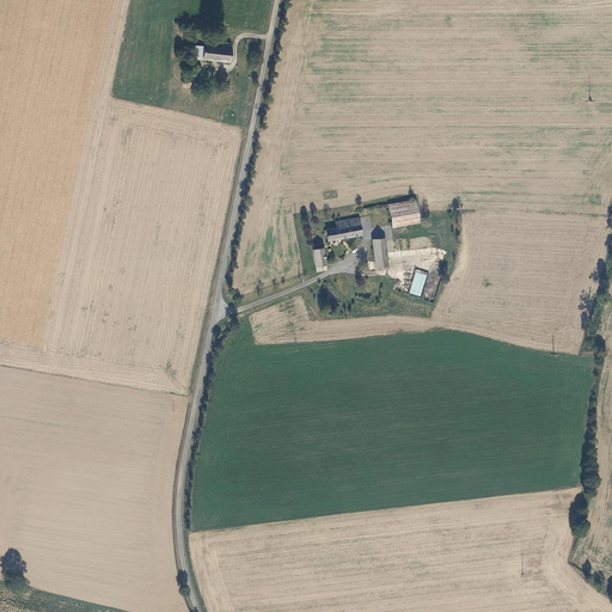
[(231,43),(220,42),(220,47),(203,46),(202,54),(199,54),(197,60),(230,62),(231,48),(230,48),(231,43)]
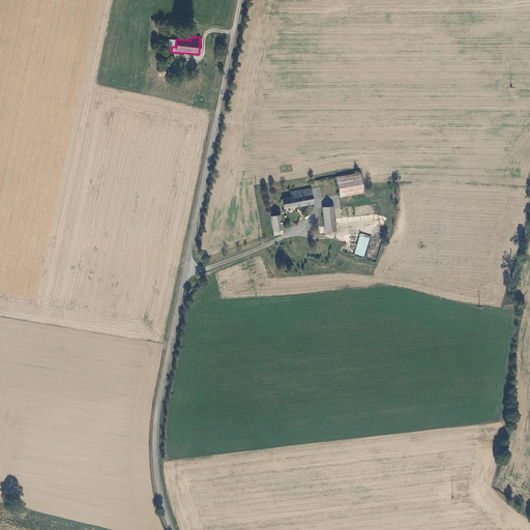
[(340,194),(363,190),(360,173),(337,176),(340,194)]
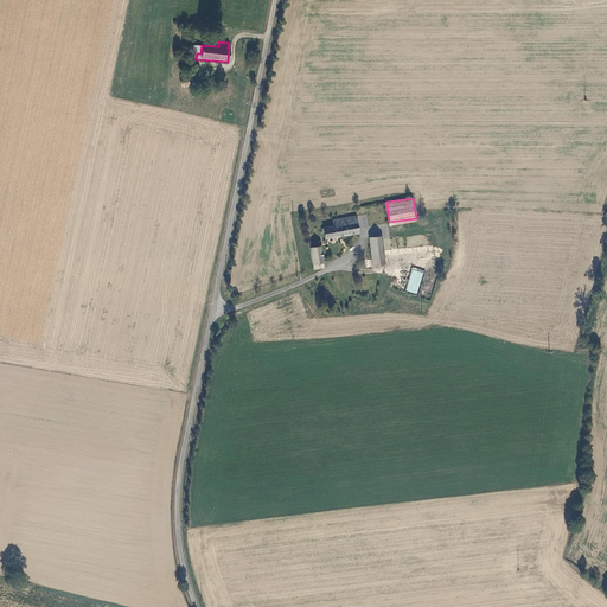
[(359,230),(357,216),(333,219),(334,225),(324,227),(325,237),(359,232),(359,230)]
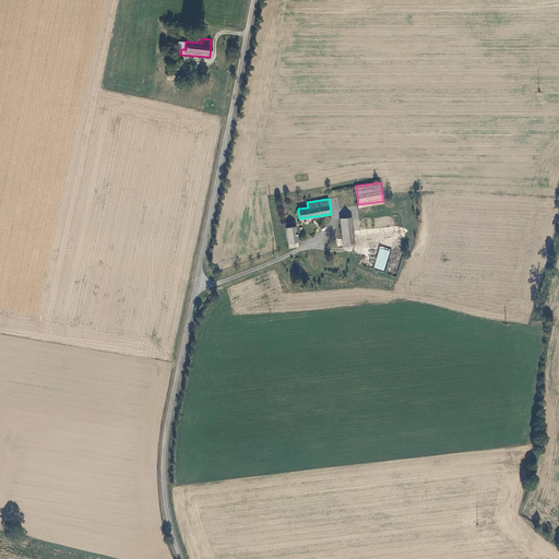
[(351,221),(352,232),(394,226),(392,216),(351,221)]
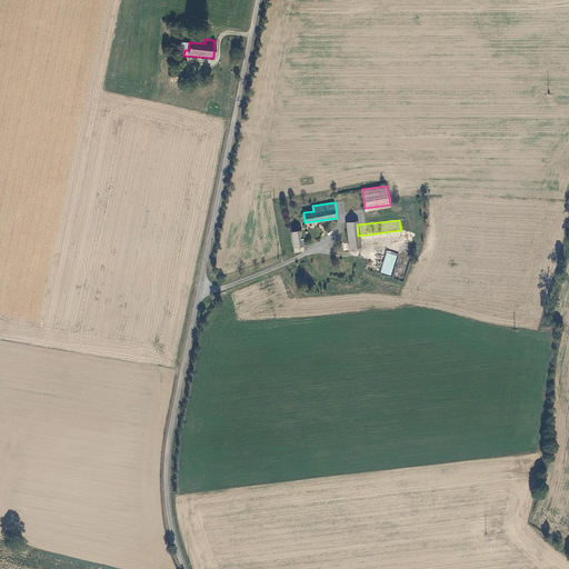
[(360,248),(358,236),(357,225),(357,221),(346,222),(348,243),(341,243),(342,251),(349,250),(349,249),(360,248)]
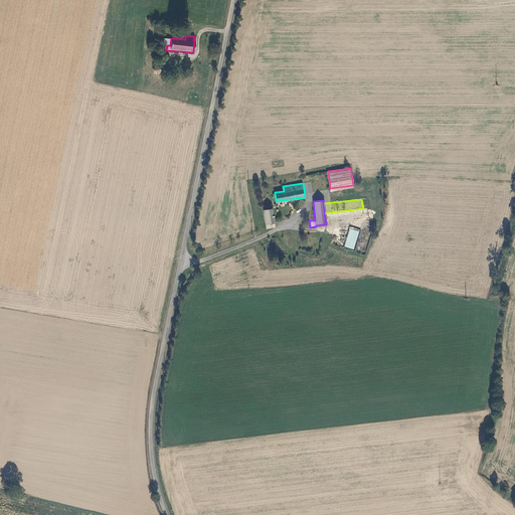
[(271,209),(270,205),(269,205),(263,206),(266,228),(274,227),(273,223),(274,222),(272,208),(271,209)]
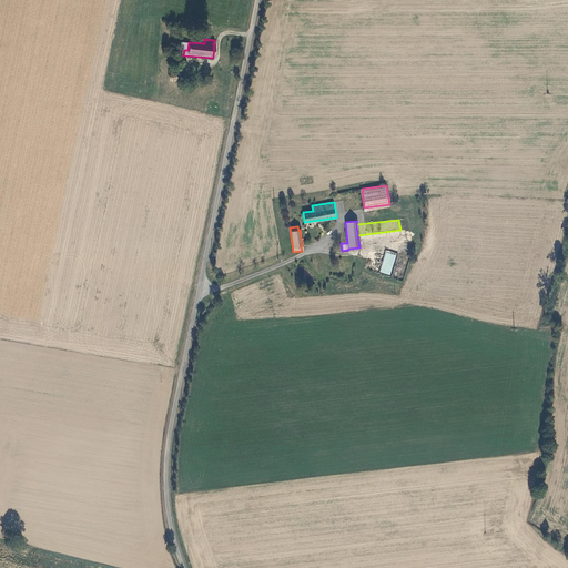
[(379,272),(391,275),(396,253),(386,251),(379,272)]
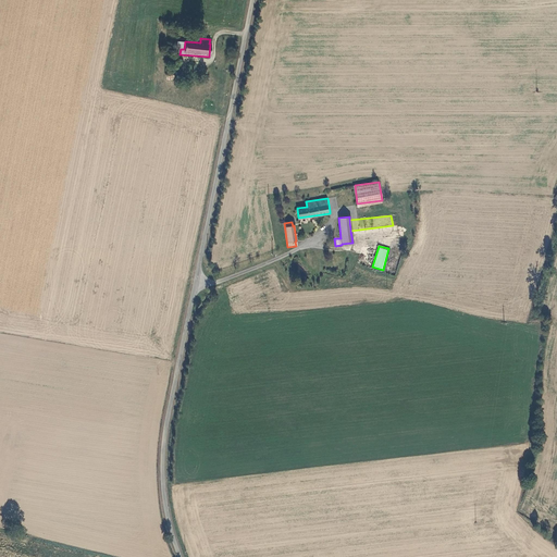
All buildings are outlined.
